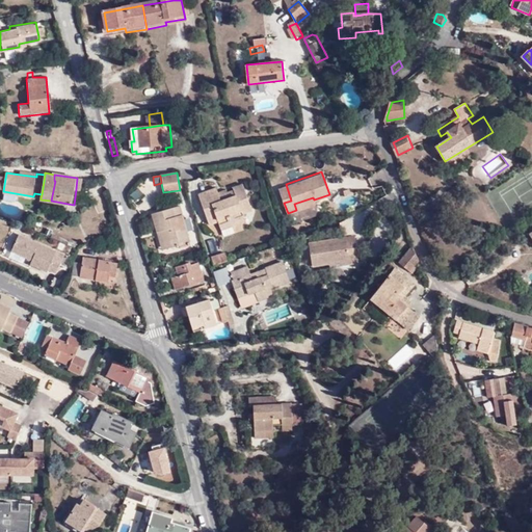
[(291,201),(286,184),(278,187),(284,203),(291,201)]
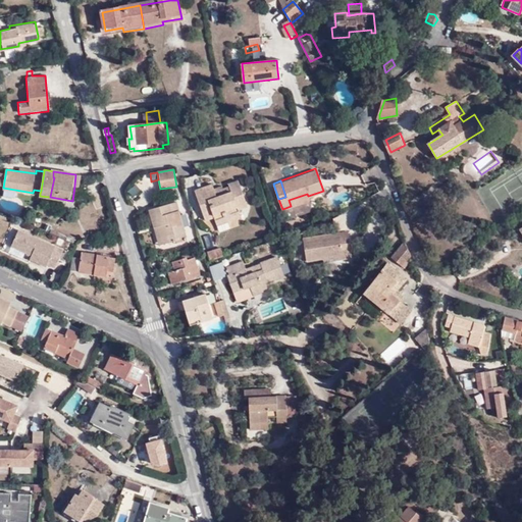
[(226,220),(240,215),(239,211),(248,207),(238,181),(228,186),(229,188),(223,191),(215,194),(214,191),(212,186),(195,193),(206,221),(214,218),(214,216),(223,213),(226,220)]
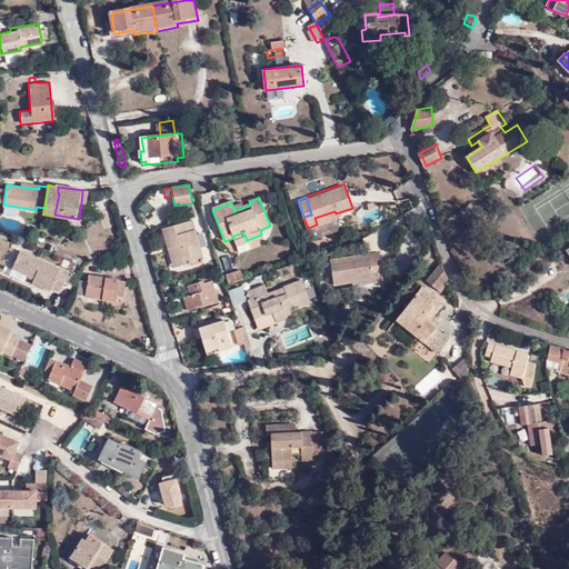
[(337,217),(336,213),(335,211),(315,218),(317,225),(337,217)]
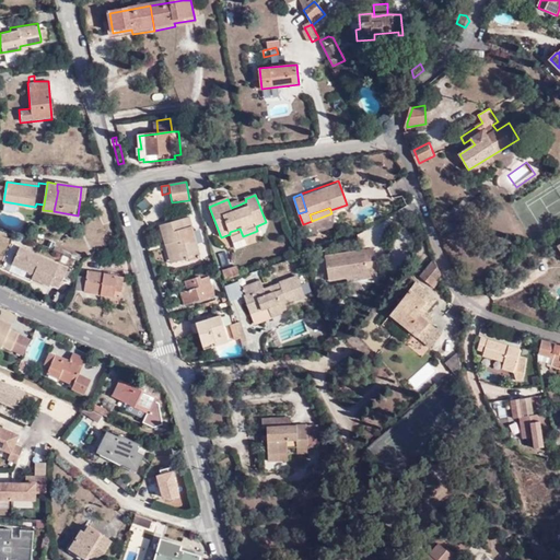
[(171,242),(176,259),(199,254),(189,217),(161,224),(166,242),(171,242)]
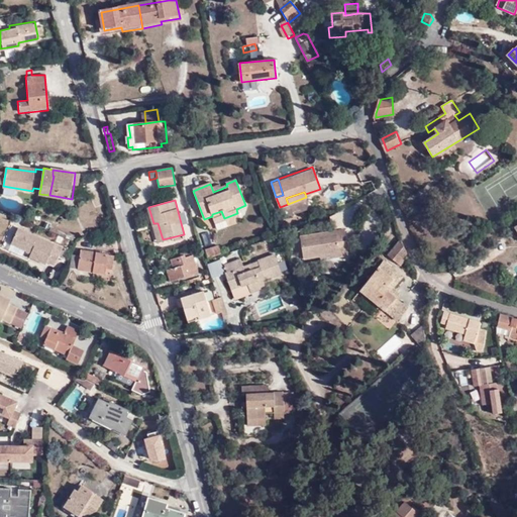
[(238,215),(237,213),(224,218),(221,211),(212,214),(212,216),(215,224),(238,215)]
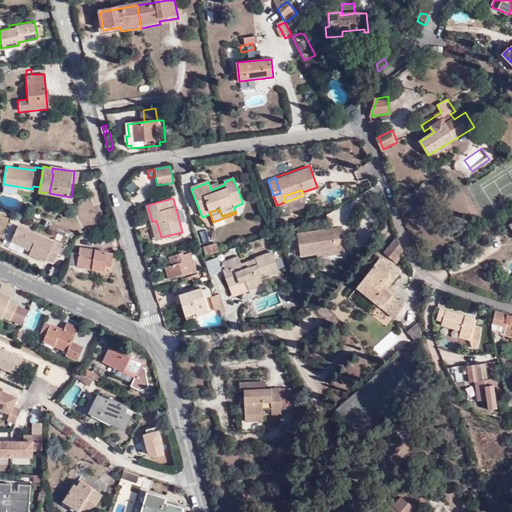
[(156,239),(161,237),(156,221),(152,221),(156,239)]
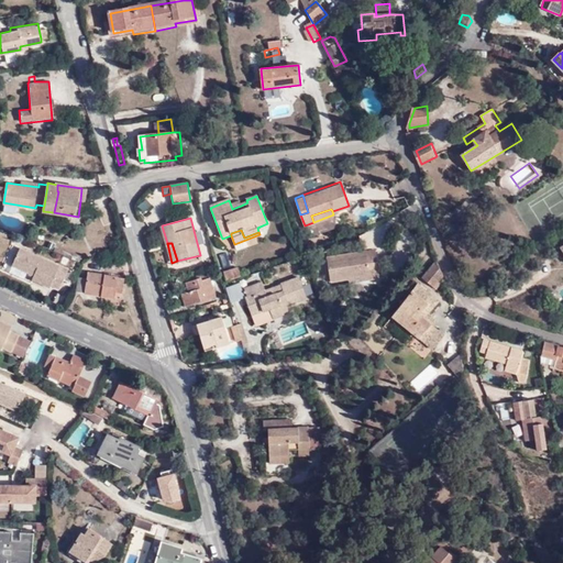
[(13,265),(30,272),(34,275),(34,276),(33,278),(51,286),(52,284),(61,287),(68,268),(20,247),(13,265)]
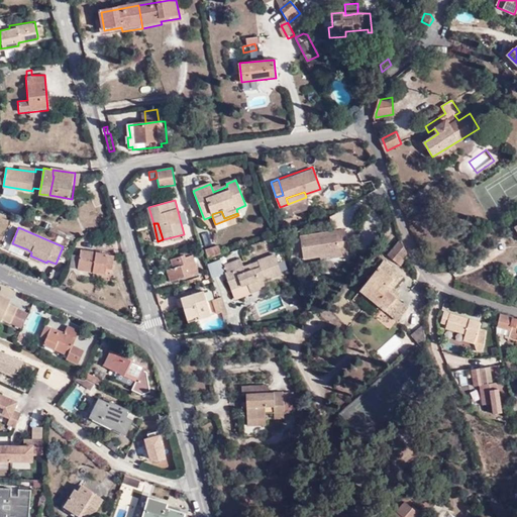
[(344,228),(337,229),(340,246),(346,245),(344,228)]
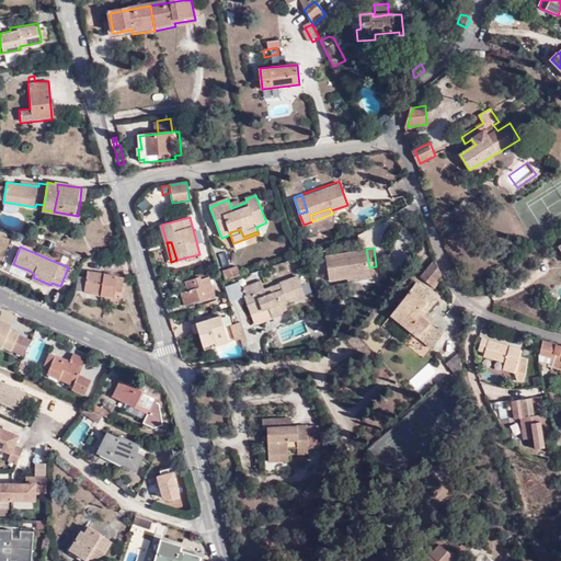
[(369,267),(366,249),(325,255),(329,279),(347,276),(347,274),(367,272),(369,277),(378,276),(376,266),(369,267)]
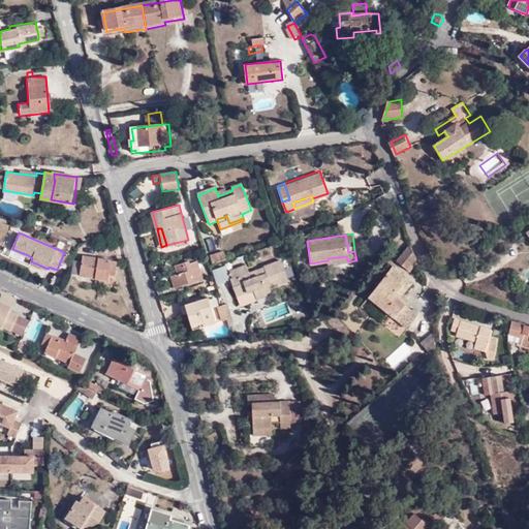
[(118,243),(112,240),(109,241),(106,246),(115,250),(118,243)]
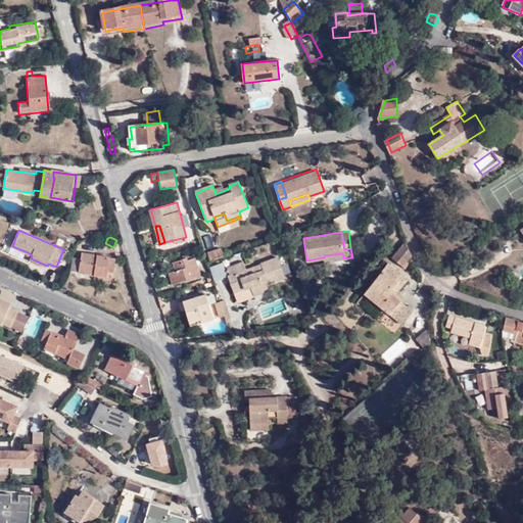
[(411,256),(406,243),(392,259),(401,268),(411,256)]
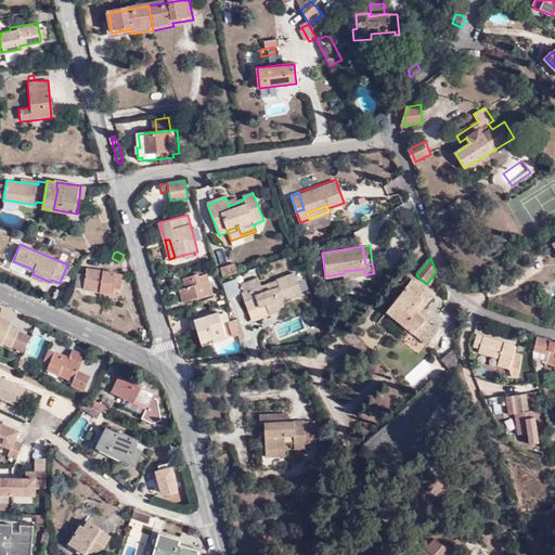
[(222,270),(224,276),(239,272),(235,263),(221,268),(222,270)]
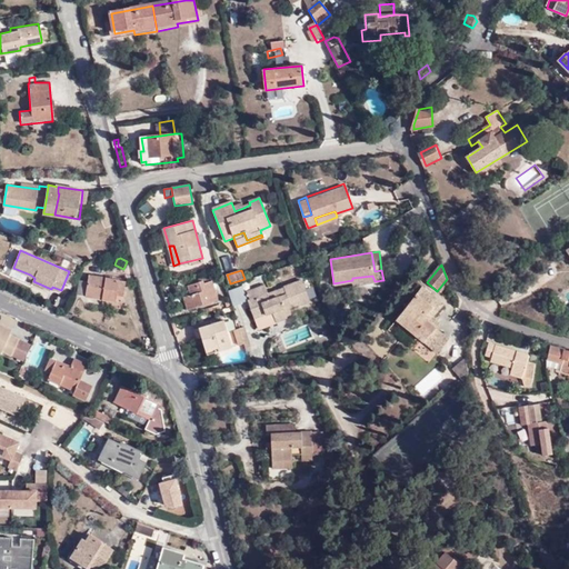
[(89,279),(86,295),(116,300),(117,295),(123,296),(127,281),(90,273),(89,279)]
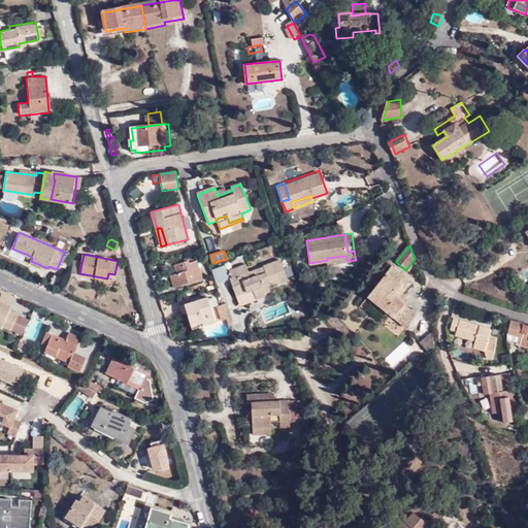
[(193,255),(179,259),(179,262),(173,264),(175,272),(170,274),(169,276),(172,287),(200,277),(193,255)]
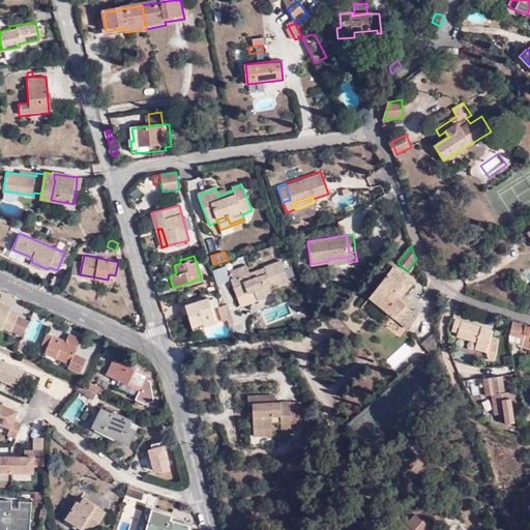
[(328,259),(328,261),(329,265),(349,262),(347,257),(328,259)]
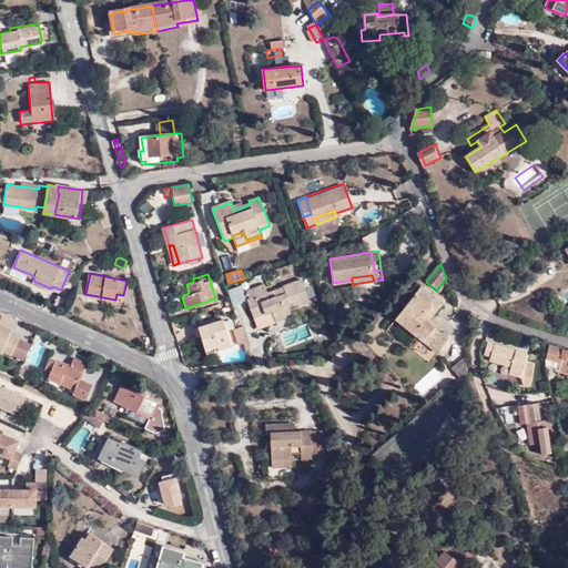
[(77,293),(85,294),(89,279),(80,276),(77,293)]
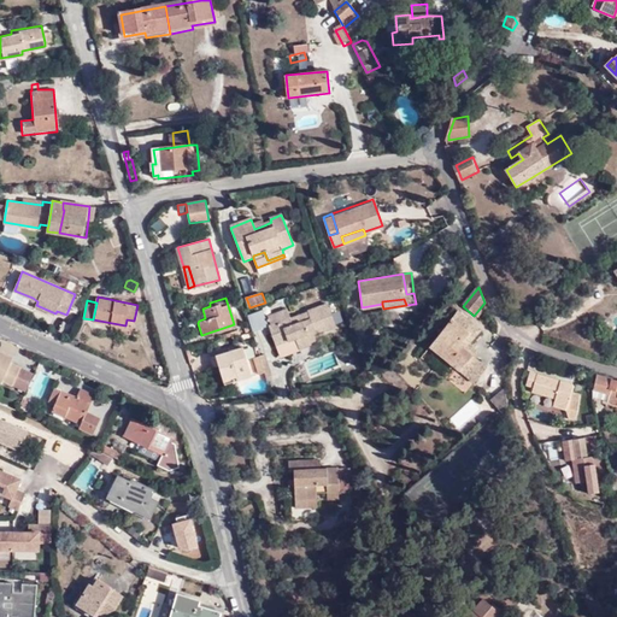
[(287,307),(280,310),(283,319),(271,323),(268,325),(275,344),(295,336),(299,347),(319,339),(317,333),(335,327),(327,303),(307,309),(307,310),(291,317),(287,307)]
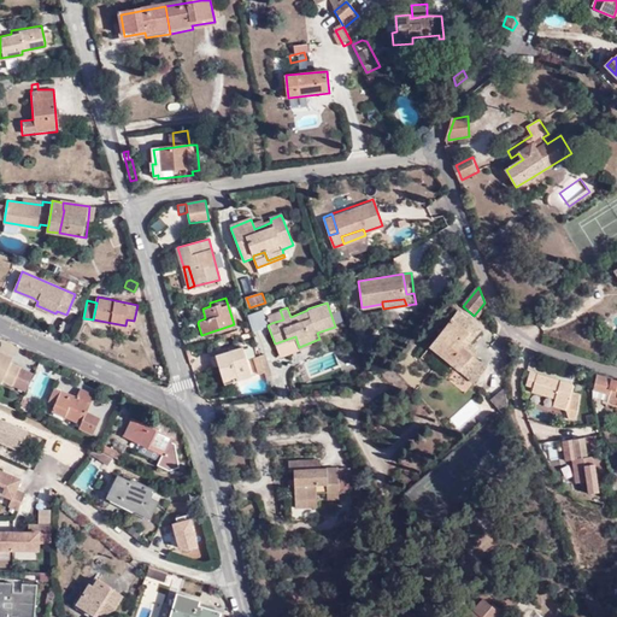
[(283,319),(280,310),(268,313),(271,323),(283,319)]
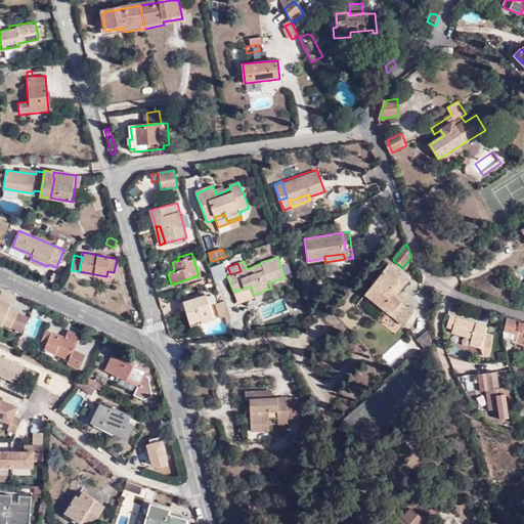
[(387,266),(378,279),(374,285),(365,296),(403,326),(413,313),(394,298),(405,281),(387,266)]
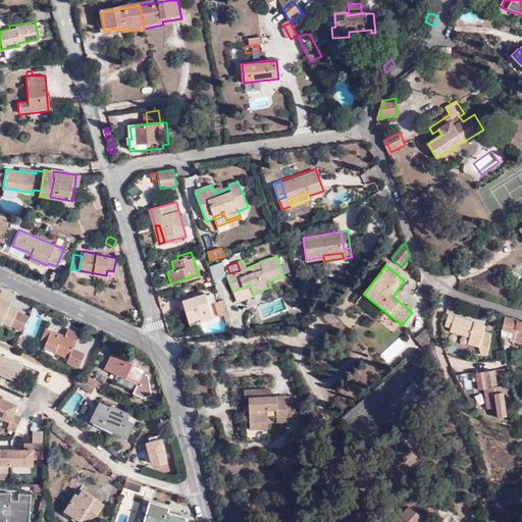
[(372,283),(376,278),(372,274),(368,279),(372,283)]
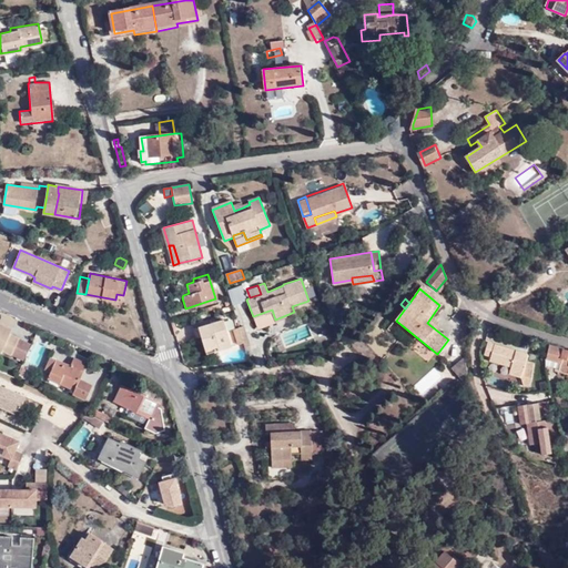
[(256,326),(275,320),(272,310),(253,316),(256,326)]
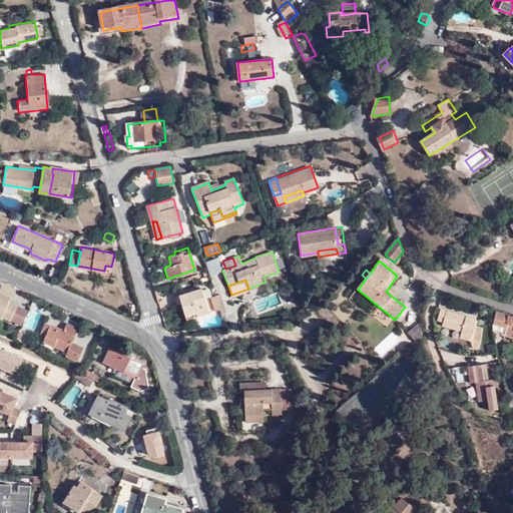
[(196,314),(198,317),(209,313),(201,290),(175,299),(178,307),(182,306),(186,317),(196,314)]
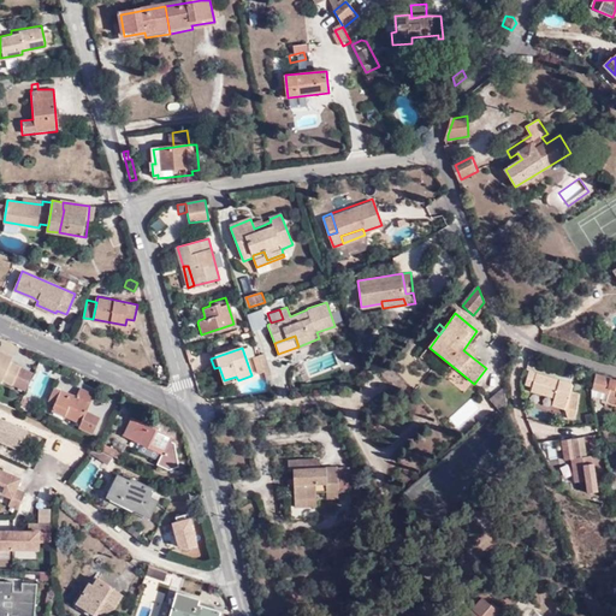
[(0,383),(0,384),(1,381),(11,385),(19,368),(10,363),(12,357),(0,351),(0,383)]
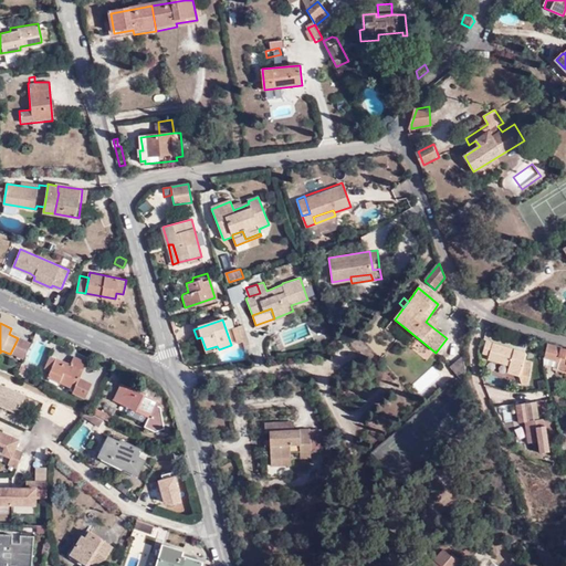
[(243,343),(245,348),(251,347),(242,324),(238,326),(243,343)]
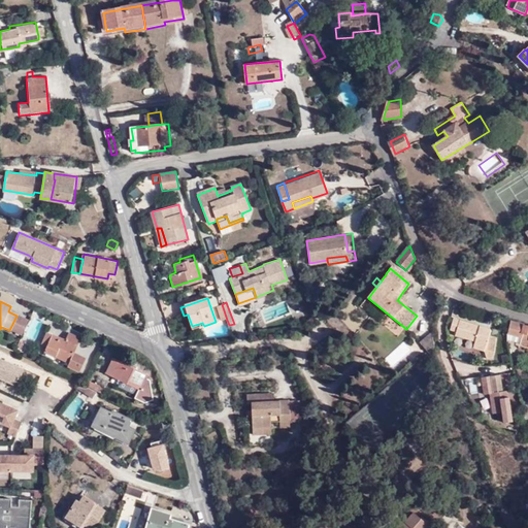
[(227,320),(222,304),(218,306),(223,321),(227,320)]
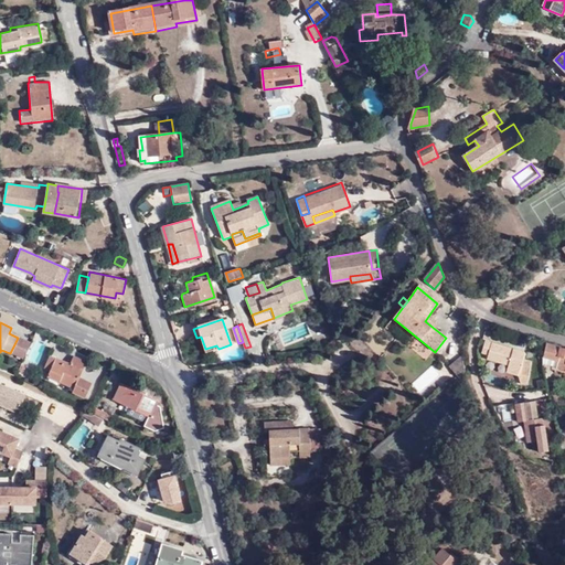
[(38,364),(48,344),(38,339),(28,360),(38,364)]
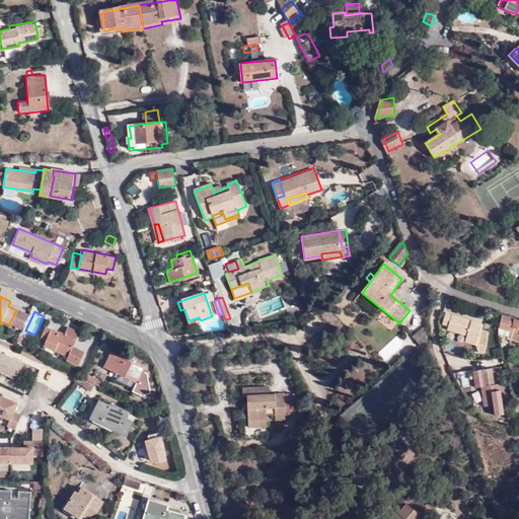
[(478,334),(482,324),(446,313),(442,323),(448,325),(447,328),(466,335),(464,342),(474,345),(476,351),(485,353),(487,337),(478,334)]
